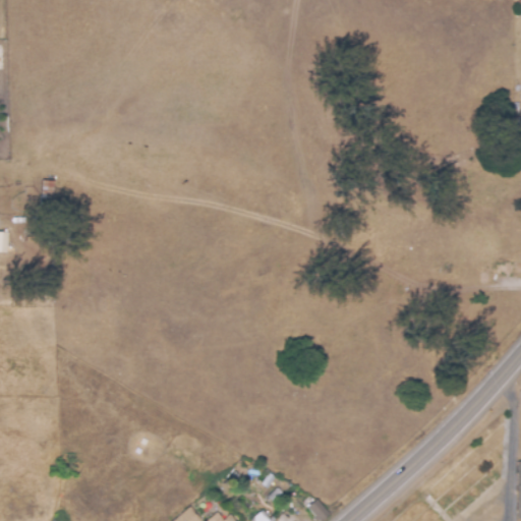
[(51,209),(40,209),(41,181),(52,182),(51,209)]
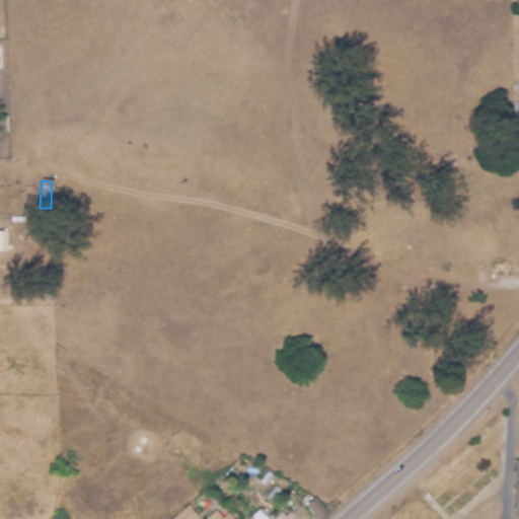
[(231,480),(227,475),(232,469),(237,474),(231,480)]
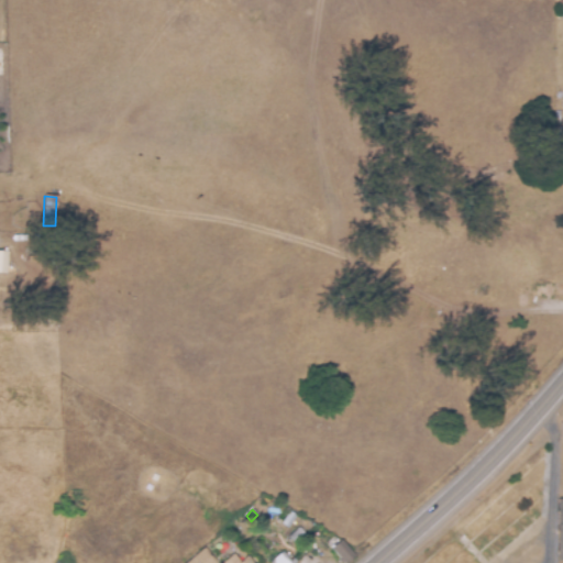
[(291,525),(285,519),(290,512),(297,517),(291,525)]
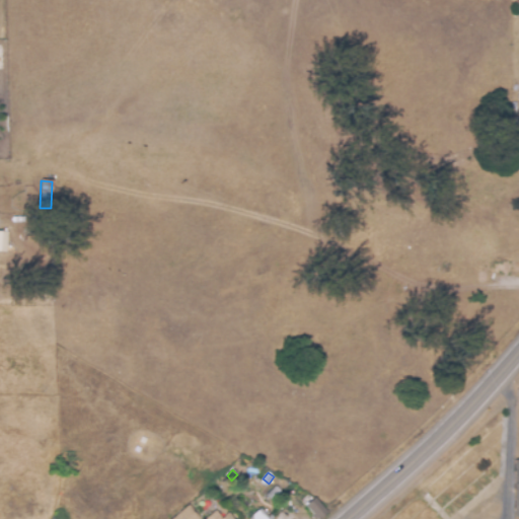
[(320,518),(316,518),(305,506),(314,498),(327,513),(320,518)]
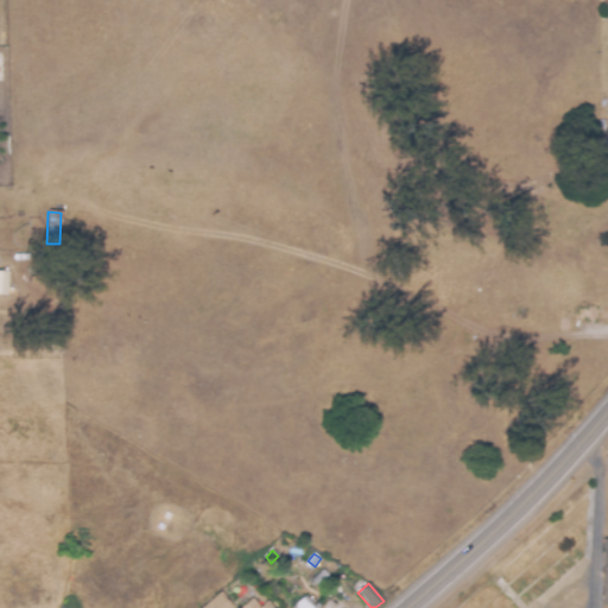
[(236,600),(230,593),(235,588),(241,595),(236,600)]
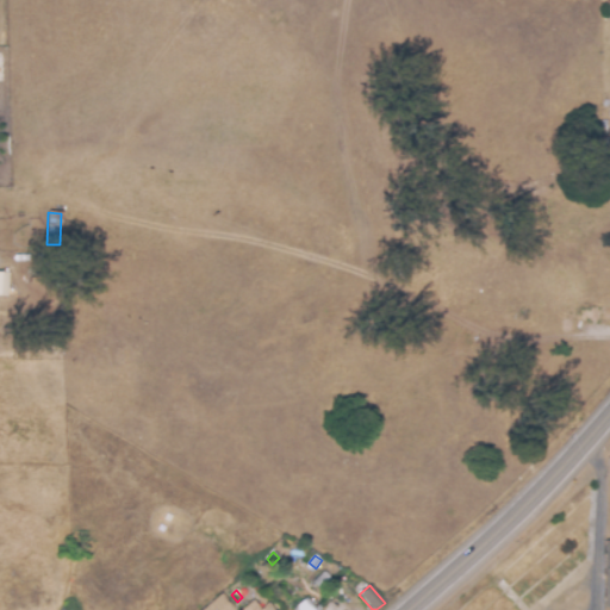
[(278,601),(273,596),(278,590),(284,596),(278,601)]
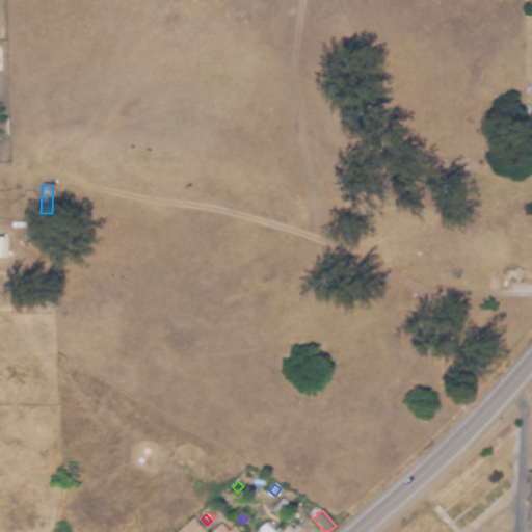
[(201,531),(203,531),(192,517),(173,531),(201,531)]
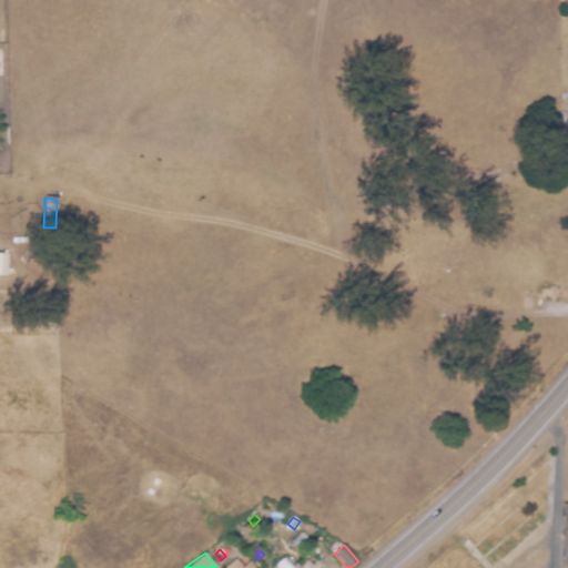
[(295,567),(285,555),(269,567),(267,567),(295,567)]
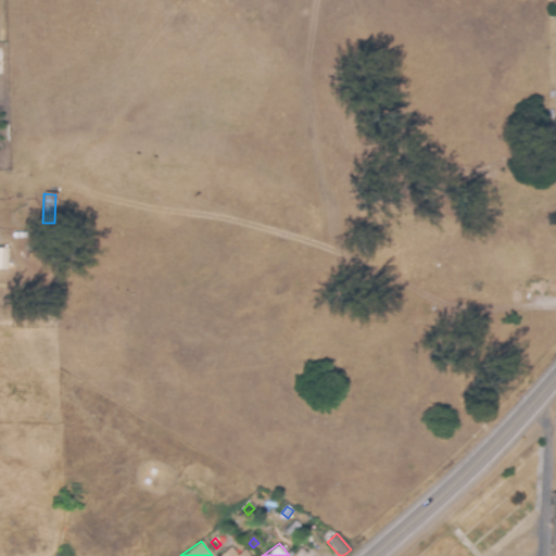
[(236,555),(229,546),(217,555),(218,555),(248,555),(242,548),(236,555)]
